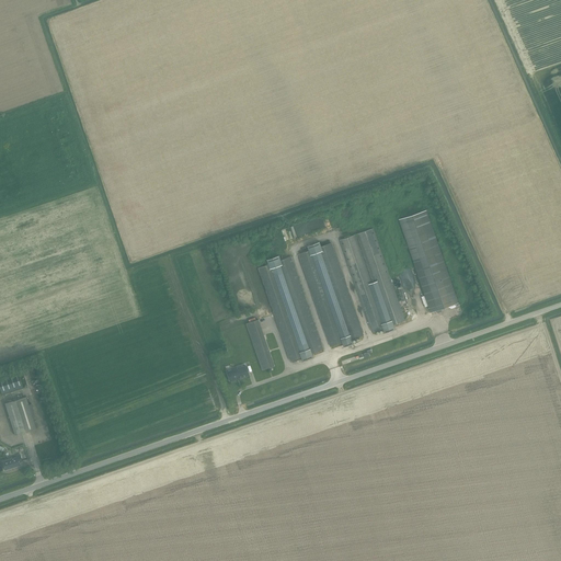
[(399,219),(415,265),(431,312),(436,310),(437,313),(442,311),(441,309),(458,302),(426,209),(399,219)]
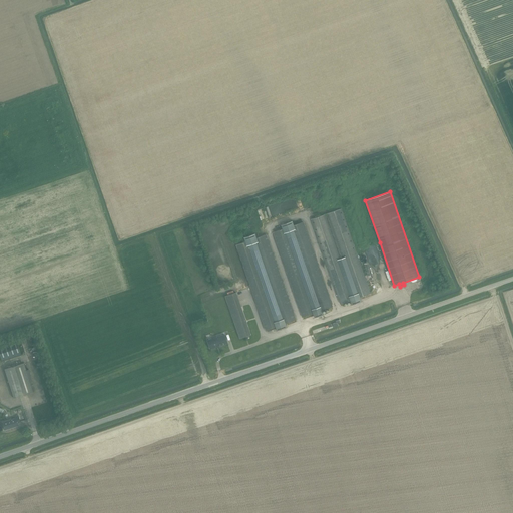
[(341,209),(312,219),(341,304),(351,301),(352,305),(362,302),(360,297),(370,294),(341,209)]
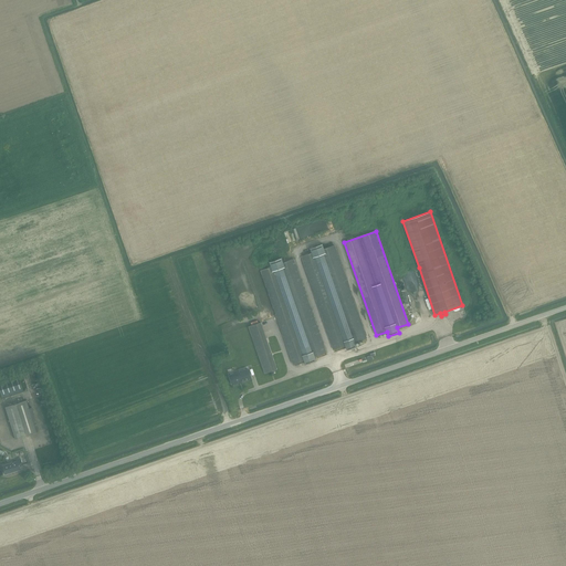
[(313,252),(302,257),(334,349),(345,346),(346,350),(357,347),(356,342),(366,338),(334,245),(324,249),(323,243),(312,248),(313,252)]
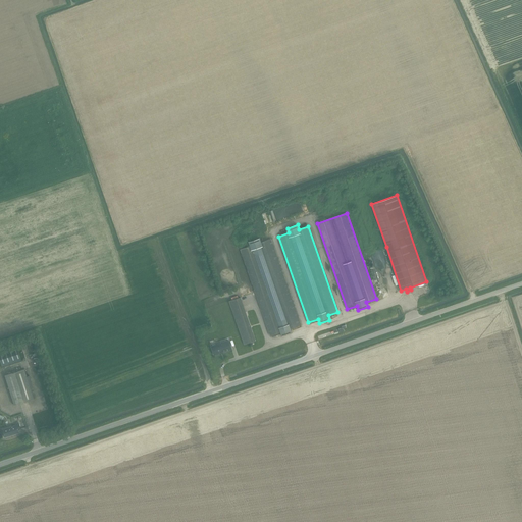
[(251,246),(241,249),(270,335),(283,330),(284,335),(295,331),(294,327),(300,325),(270,239),(261,242),(260,238),(250,242),(251,246)]
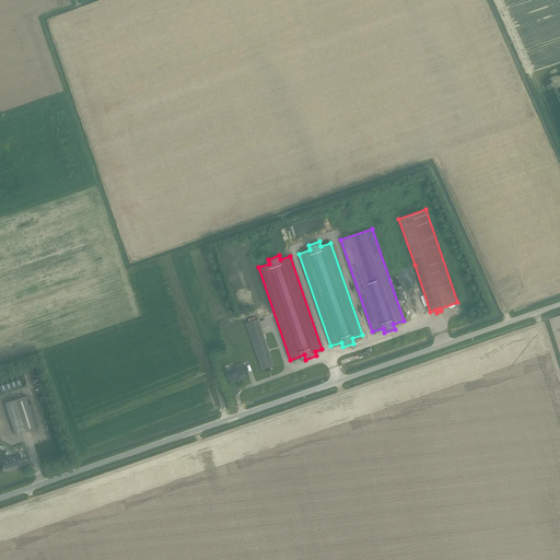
[(261,370),(273,365),(257,319),(245,323),(261,370)]
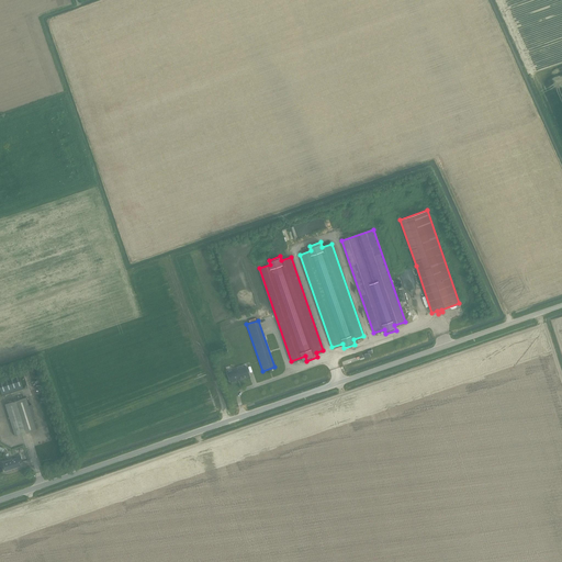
[(246,367),(227,372),(231,382),(249,375),(246,367)]
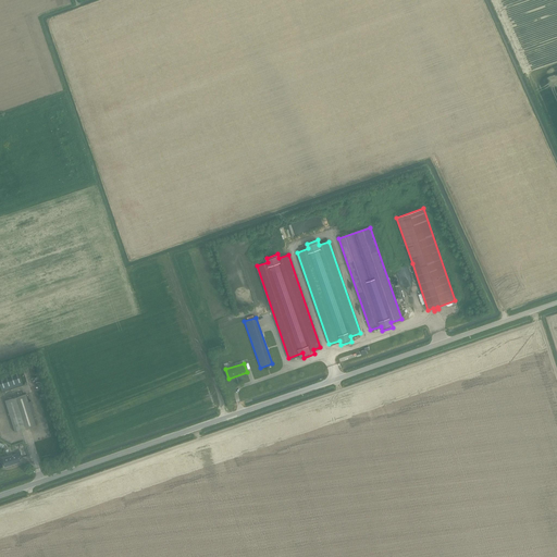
[(17,369),(0,374),(0,385),(1,391),(22,384),(17,369)]
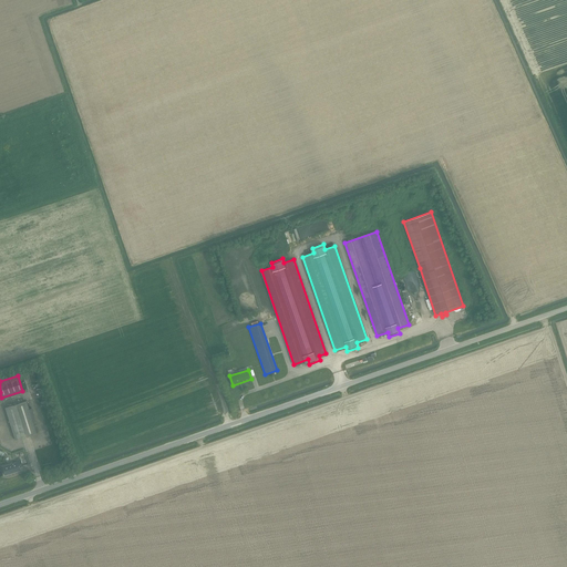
[(16,440),(37,433),(33,422),(37,421),(32,408),(29,409),(27,401),(4,408),(16,440)]
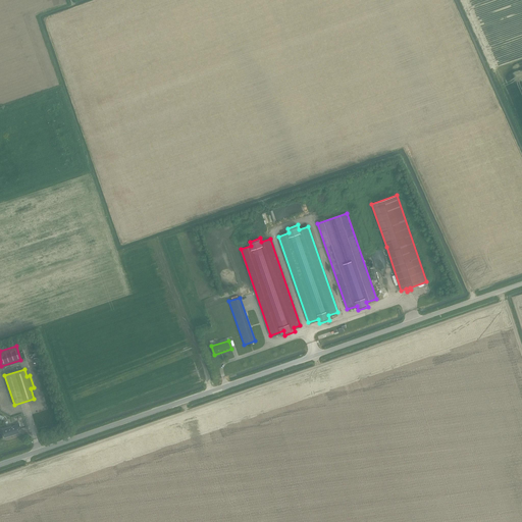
[(17,430),(20,429),(18,422),(15,424),(15,425),(2,429),(5,437),(18,432),(17,430)]
